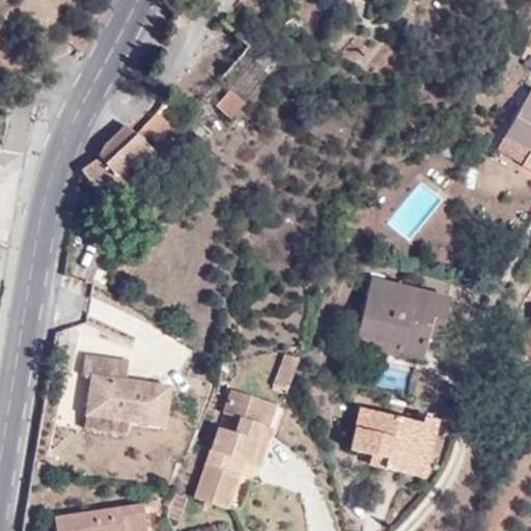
[(530,58),(530,49),(525,46),(521,59),(529,63),(530,58)]
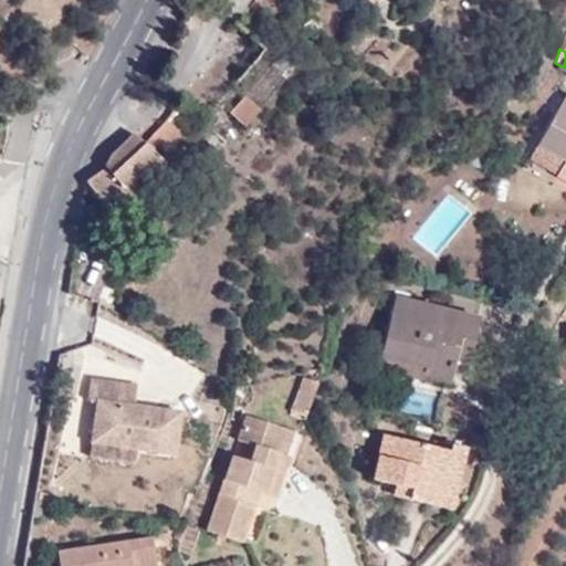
[(565,97),(538,145),(565,160),(565,163),(558,178),(565,181),(565,97)]
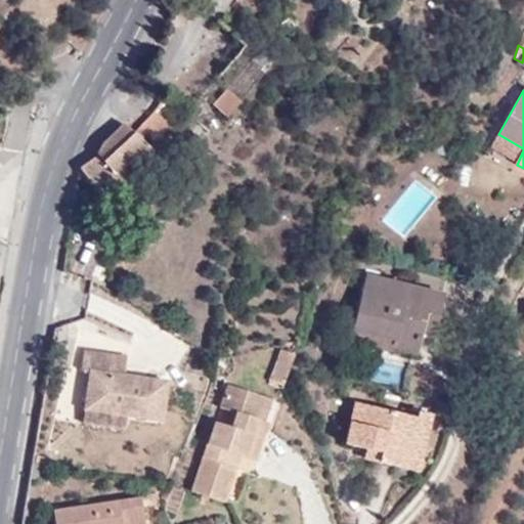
[(227,91),(215,105),(230,118),(242,103),(227,91)]
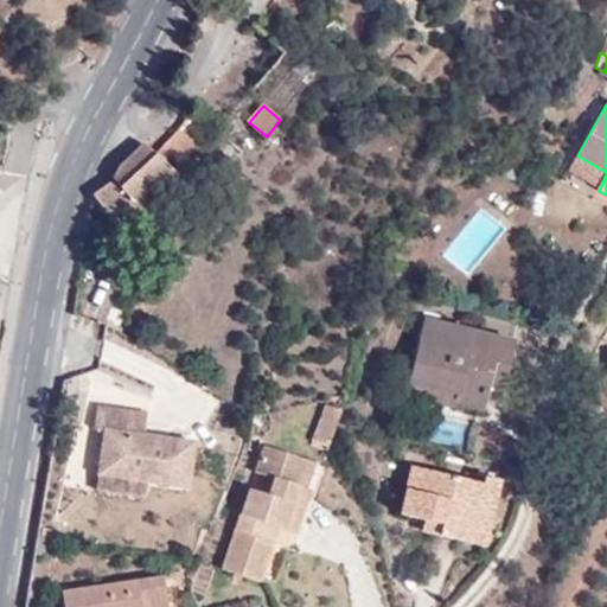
[(117,168),(114,180),(95,197),(104,211),(133,218),(170,184),(210,140),(187,119),(157,154),(146,145),(117,168)]
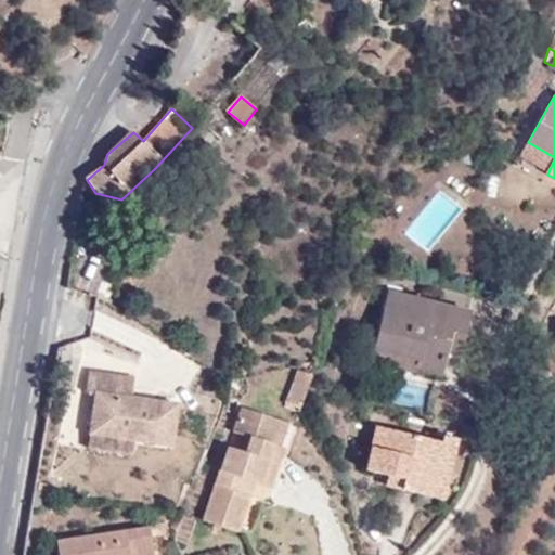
[(554,157),(528,142),(519,157),(547,175),(554,159),(554,157)]
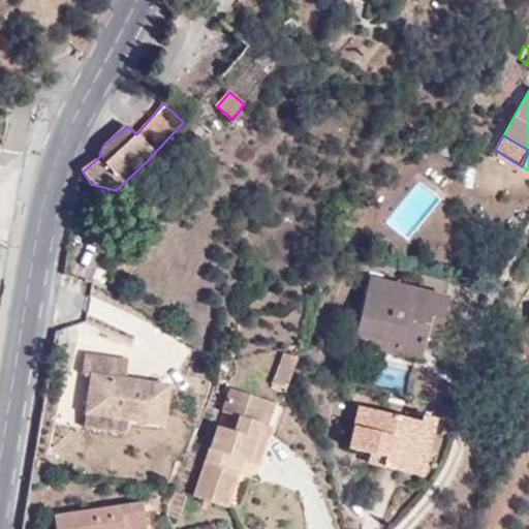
[(448,298),(370,279),(356,333),(400,343),(399,352),(422,358),(424,349),(428,334),(439,337),(448,298)]
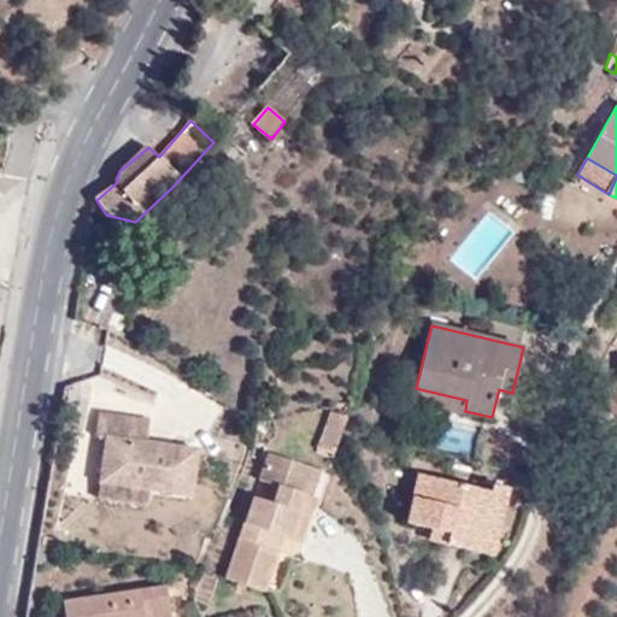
[(465,411),(466,400),(416,388),(412,404),(464,416),(465,411)]
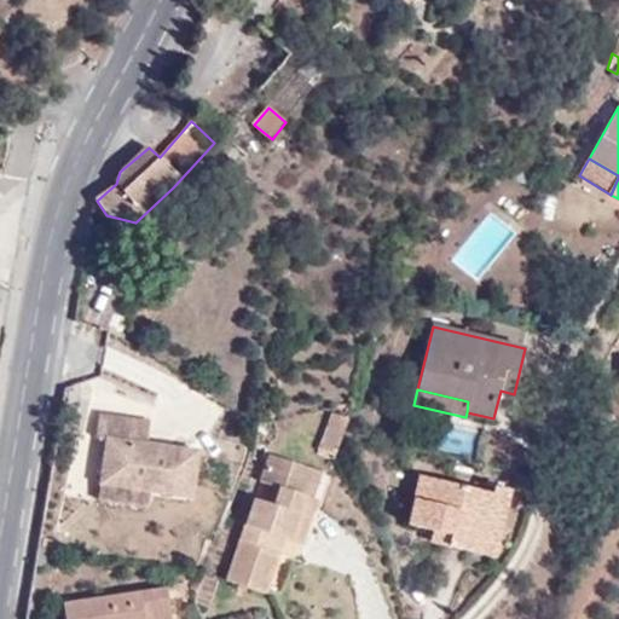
[(496,409),(509,412),(514,394),(501,391),(496,409)]
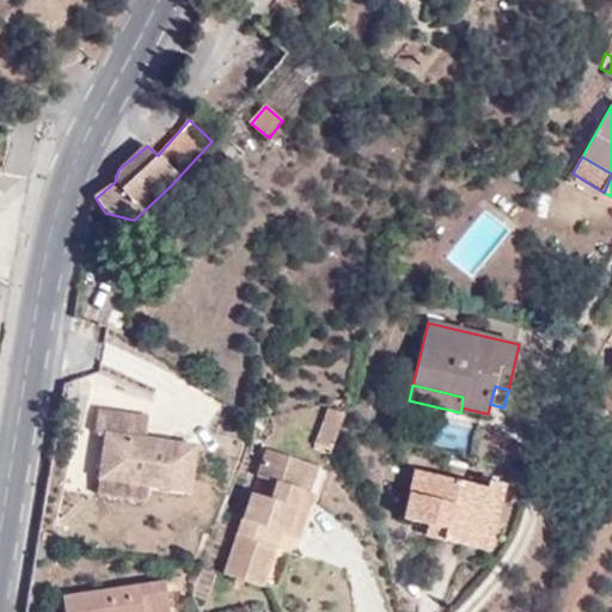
[(150,487),(191,491),(197,445),(147,438),(147,436),(150,417),(106,411),(104,430),(106,430),(98,493),(147,500),(150,487)]
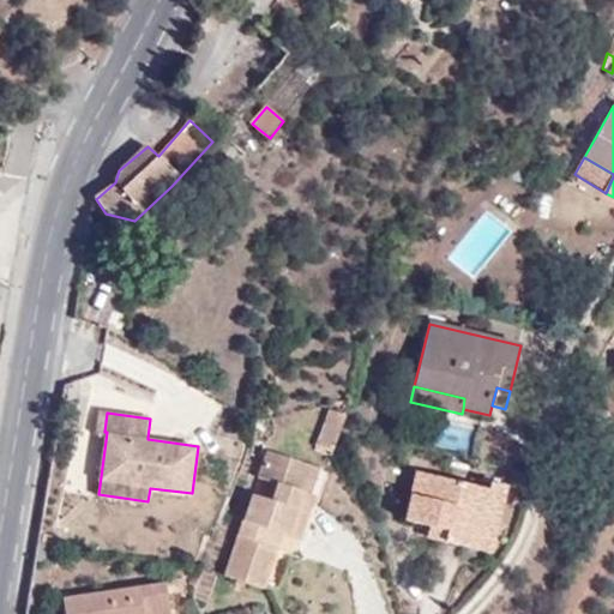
[(341,417),(326,413),(314,449),(329,453),(341,417)]
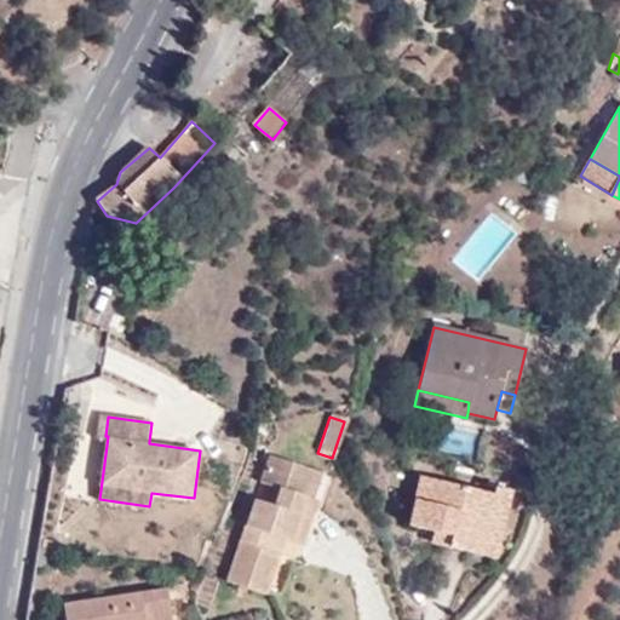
[(313,520),(300,515),(314,471),(270,457),(260,484),(279,491),(274,506),(256,499),(228,581),(265,595),(268,590),(280,556),(274,554),(280,538),(285,540),(303,546),(313,520)]
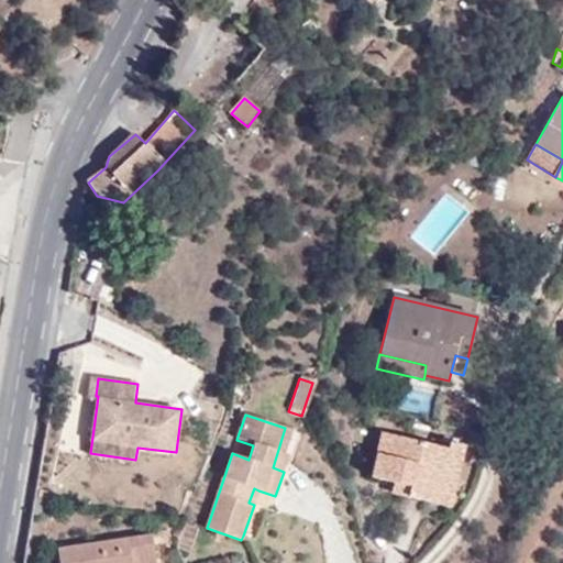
[(285,452),(293,431),(285,428),(273,467),(284,472),(289,454),(285,452)]
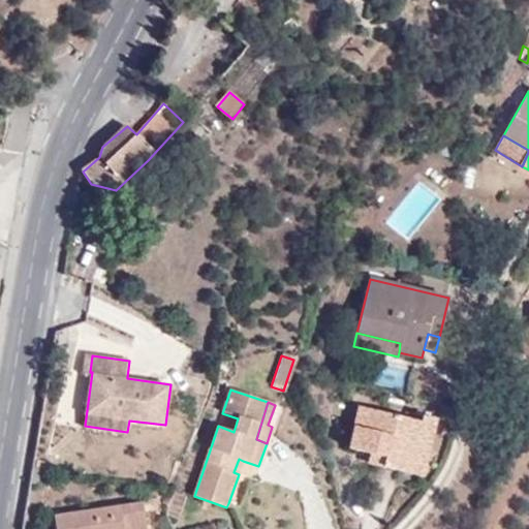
[(384,458),(382,467),(409,474),(423,422),(360,406),(349,447),(370,454),(384,458)]
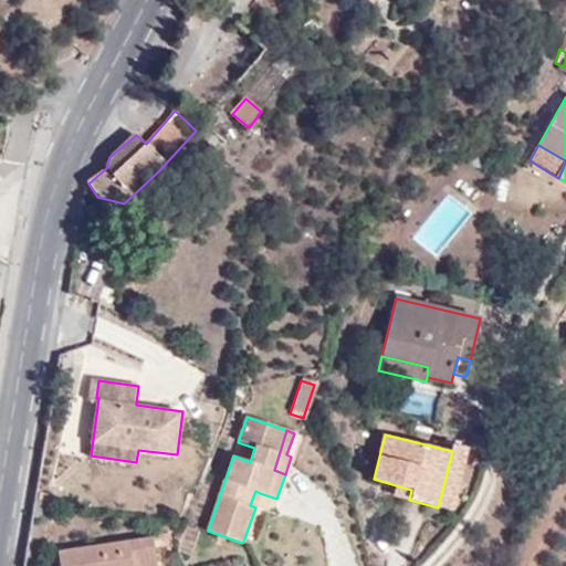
[(467,448),(453,444),(452,451),(438,507),(451,511),(467,448)]
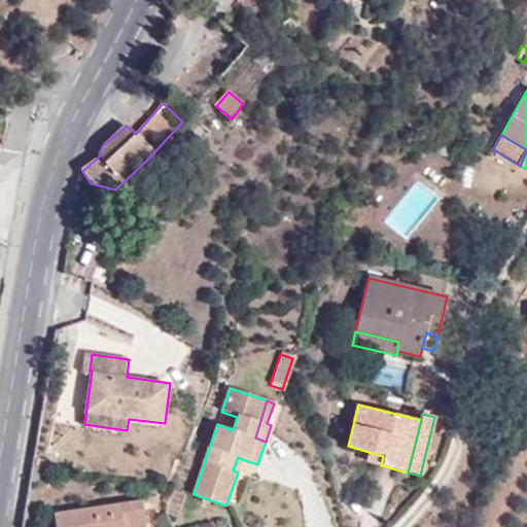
[(369,452),(366,461),(381,465),(383,456),(369,452)]
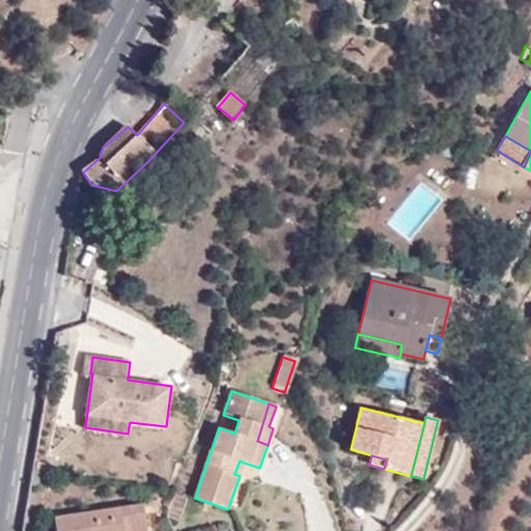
[(240,476),(244,463),(240,460),(234,474),(240,476)]
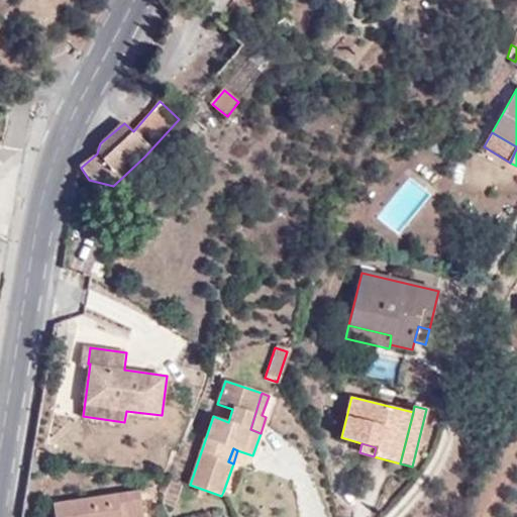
[(232,495),(242,467),(233,463),(223,492),(232,495)]
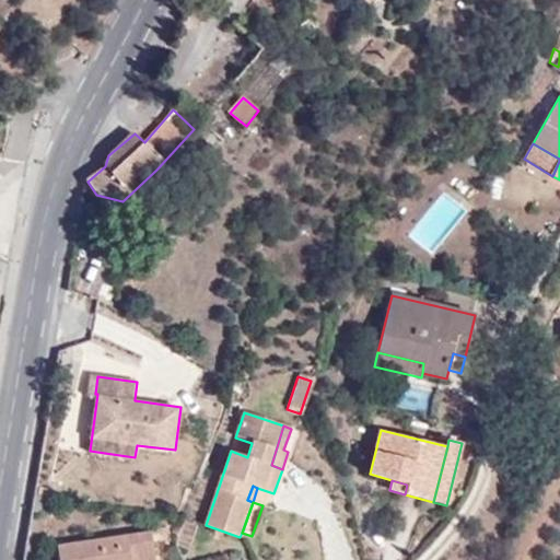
[(58,559),(153,559),(150,533),(57,548),(58,559)]
